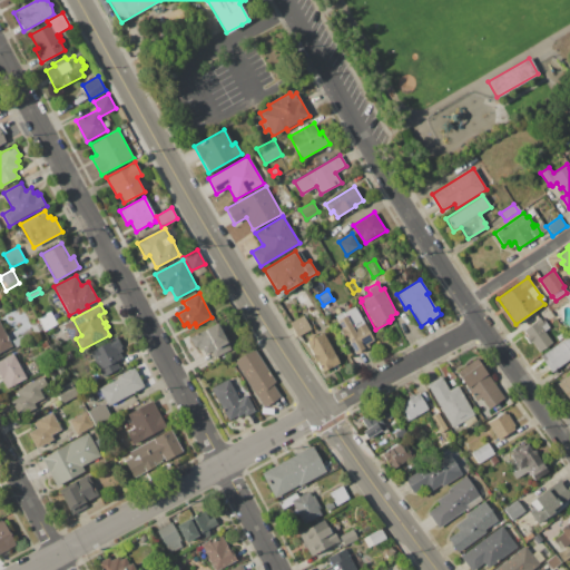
[(362,350),(355,354),(347,341),(345,342),(338,330),(341,328),(334,316),(344,311),(345,312),(355,306),(374,341),(367,344),(370,347),(363,351),(362,350)]
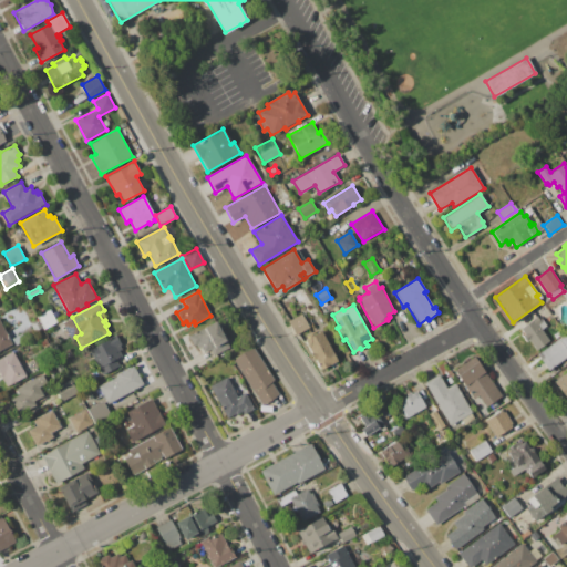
[(37,317),(51,309),(58,322),(55,323),(50,327),(44,330),(43,328),(39,320),(37,317)]
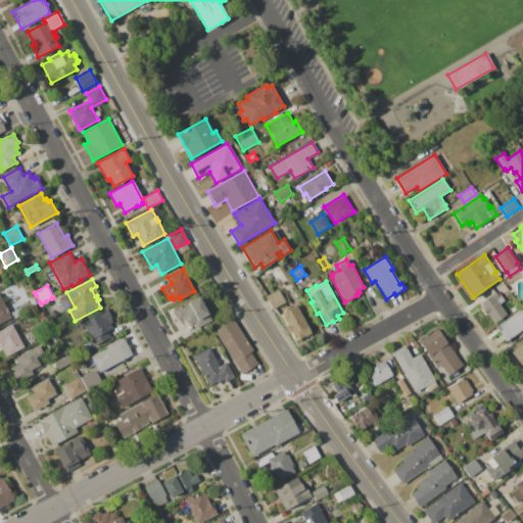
[(266,296),(279,289),(285,302),(272,310),(266,296)]
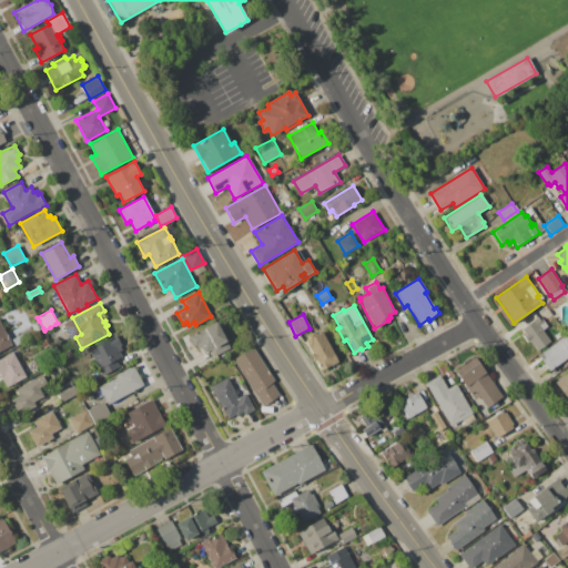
[(543,330),(550,342),(537,351),(521,328),(538,317),(539,320),(543,317),(548,326),(543,330)]
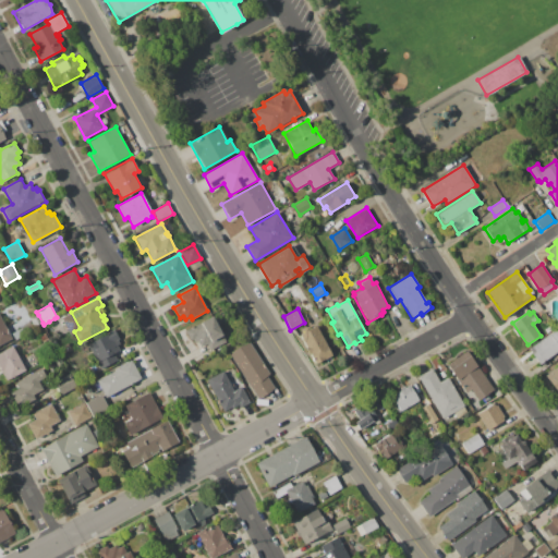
[(31,319),(38,315),(43,323),(34,327),(31,319)]
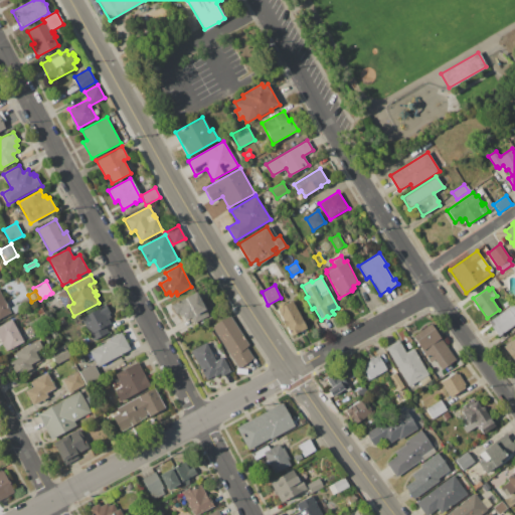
[(0,292),(11,313),(10,314),(11,316),(0,322),(0,292)]
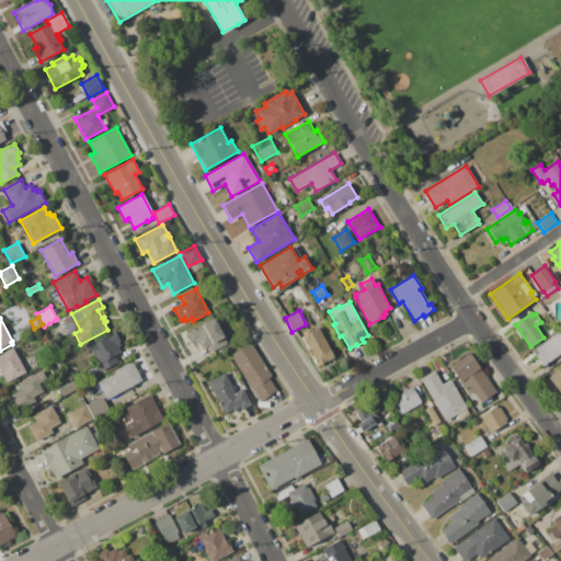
[(186,332),(214,318),(228,343),(212,353),(207,345),(202,348),(198,343),(196,344),(194,342),(192,343),(186,332)]
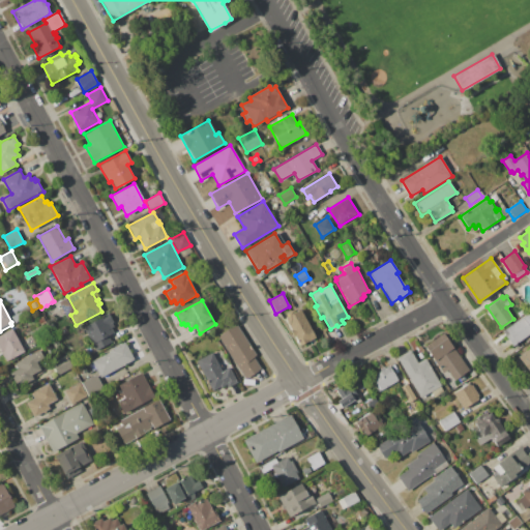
[(308,343),(301,347),(295,335),(293,336),(290,329),(291,328),(286,317),(301,308),(316,337),(308,342),(308,343)]
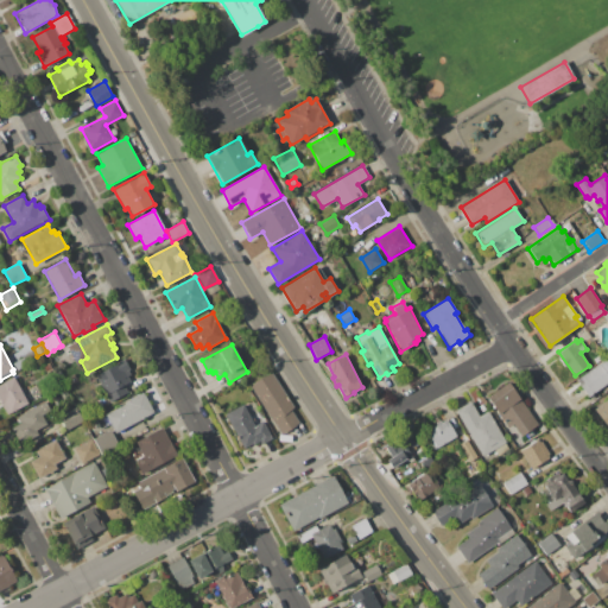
[(593,359),(599,355),(602,361),(597,365),(593,359)]
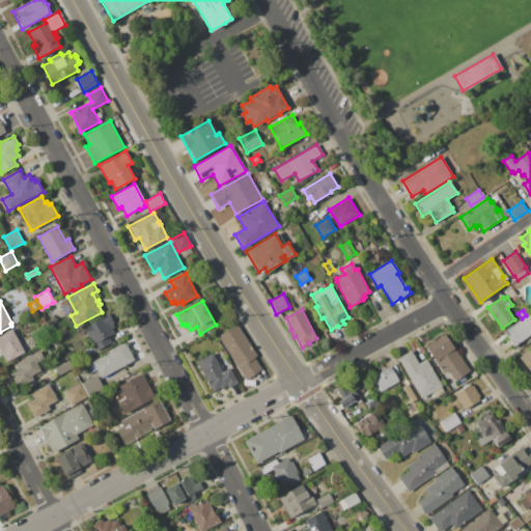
[(11,316),(22,311),(25,317),(16,323),(11,316)]
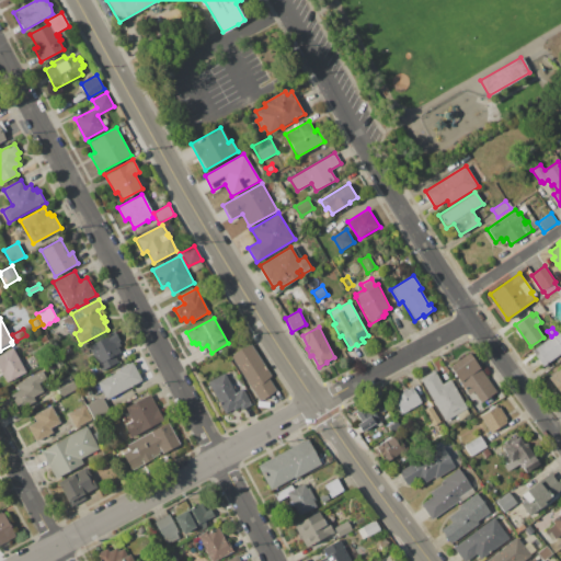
[(560,353),(542,366),(531,351),(551,336),(556,333),(560,330),(560,353)]
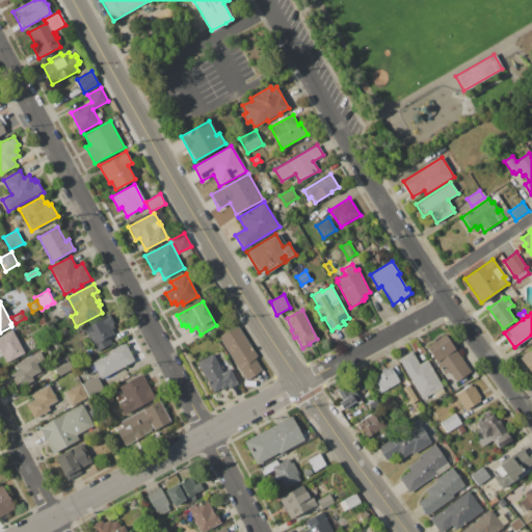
[(114,334),(109,337),(112,343),(97,351),(83,327),(109,314),(114,323),(112,324),(114,327),(111,329),(114,334)]
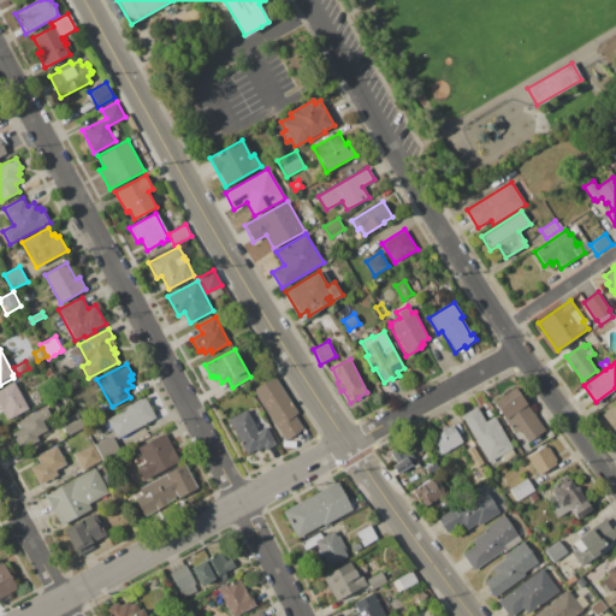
[(51,367),(54,374),(45,379),(41,372),(51,367)]
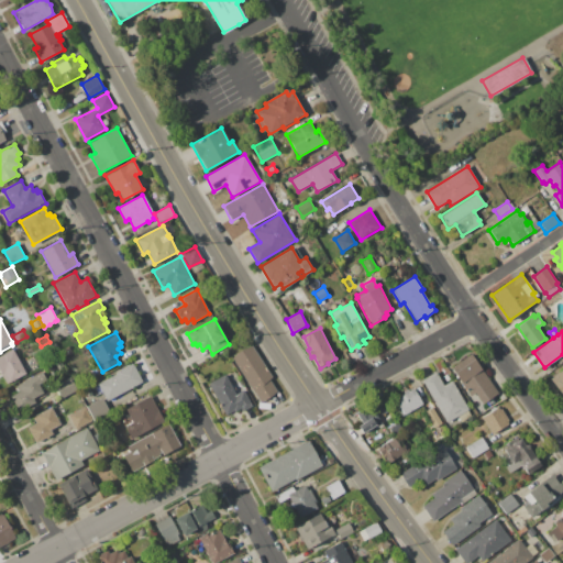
[(232,357),(241,350),(252,345),(273,377),(269,379),(277,392),(269,398),(261,401),(232,357)]
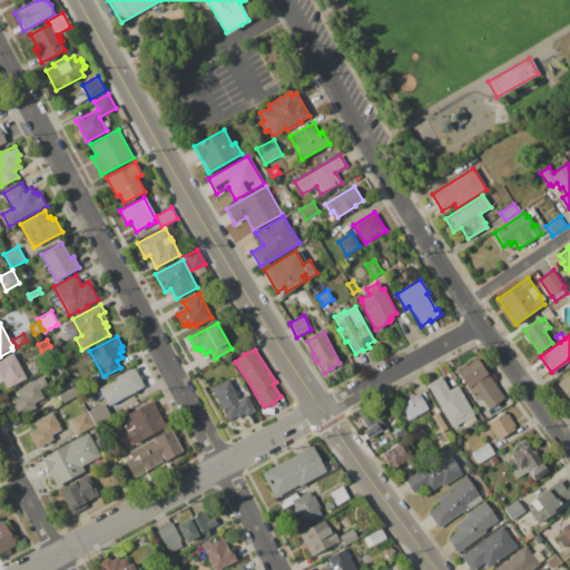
[(0,375),(0,360),(13,353),(27,379),(7,389),(0,375)]
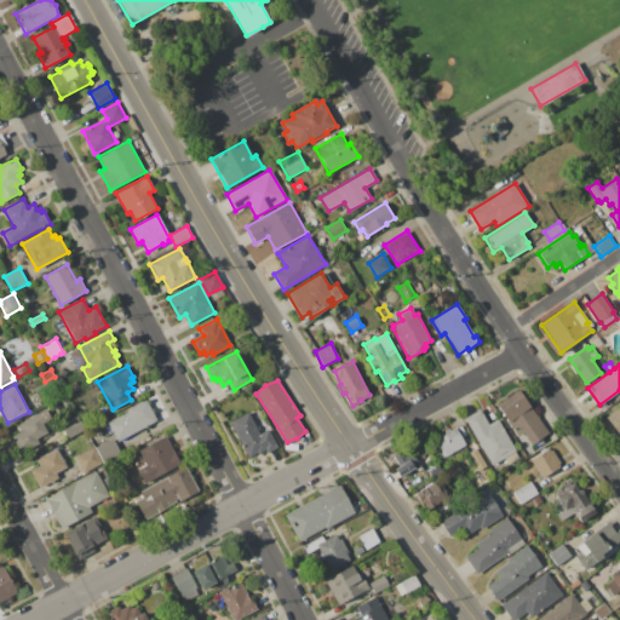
[(549,432),(532,445),(524,432),(518,437),(495,405),(518,389),(549,432)]
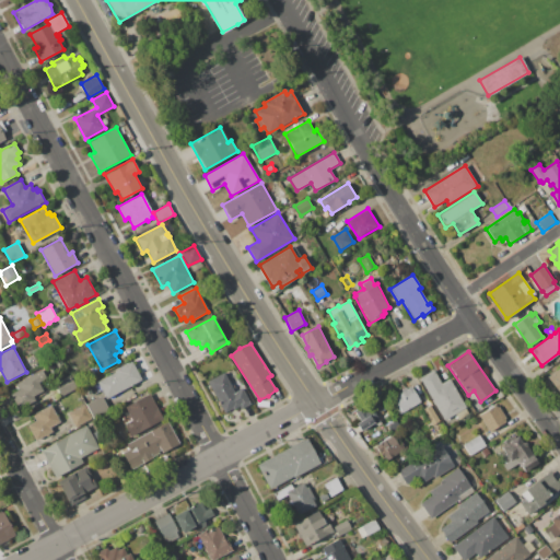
[(116,370),(131,361),(141,380),(106,398),(96,382),(116,371),(116,370)]
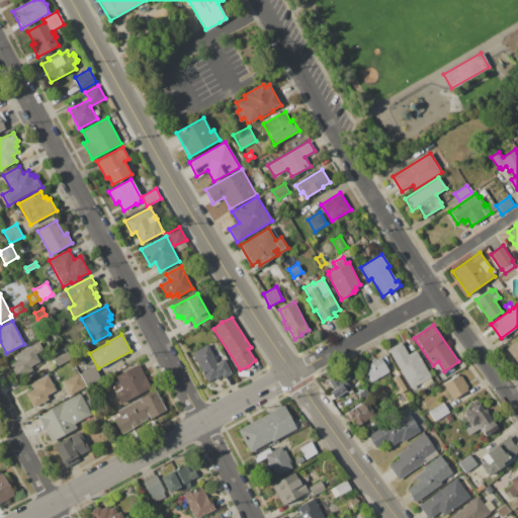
[(517,365),(506,348),(517,339),(517,365)]
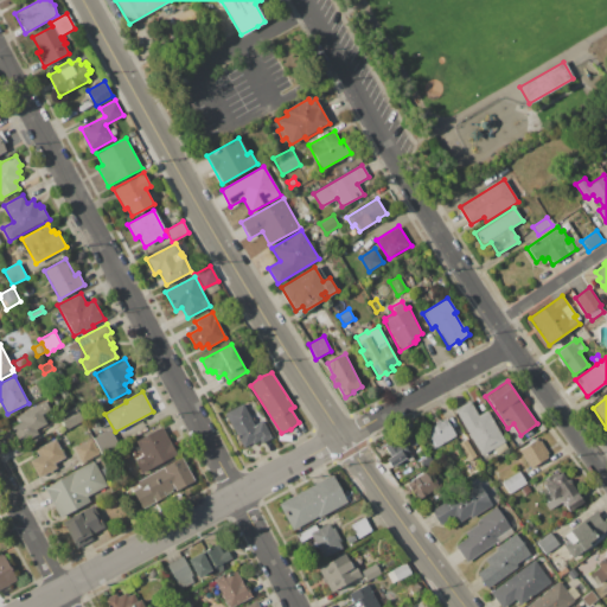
[(12,427),(20,422),(17,415),(45,401),(51,410),(43,415),(46,423),(19,438),(12,427)]
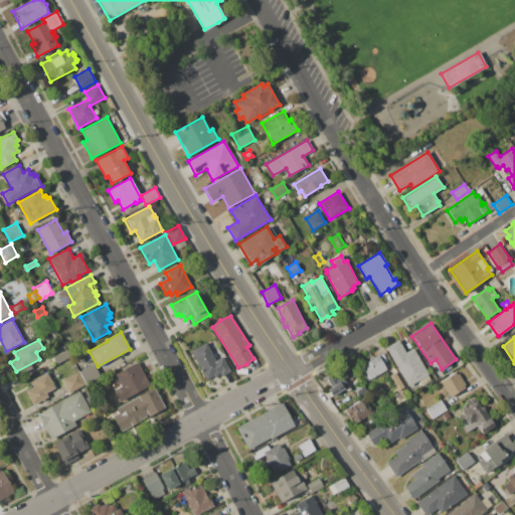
[(385,347),(398,340),(405,352),(413,348),(428,374),(407,387),(385,347)]
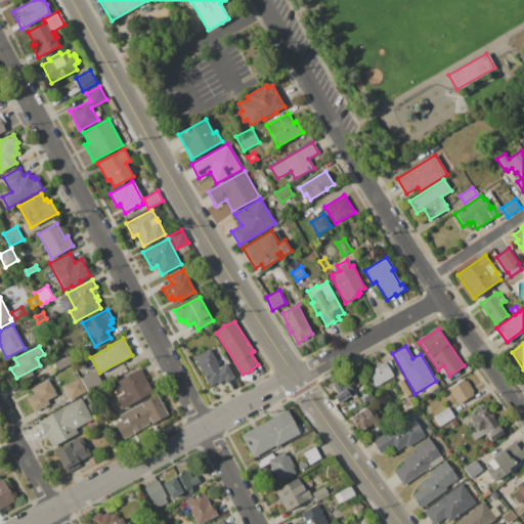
[(224,380),(211,387),(194,356),(210,348),(219,366),(226,363),(234,378),(226,383),(224,380)]
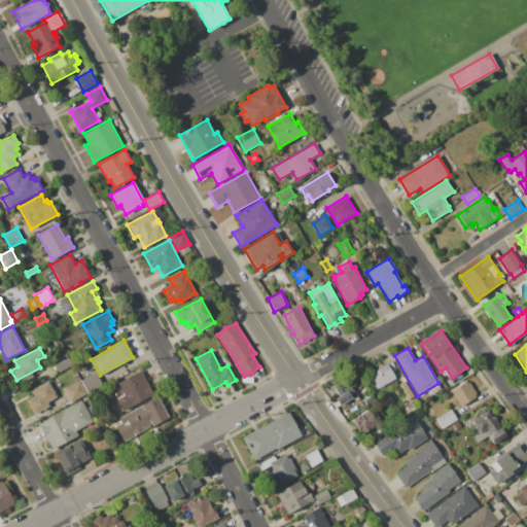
[(65,352),(72,365),(58,373),(50,360),(65,352)]
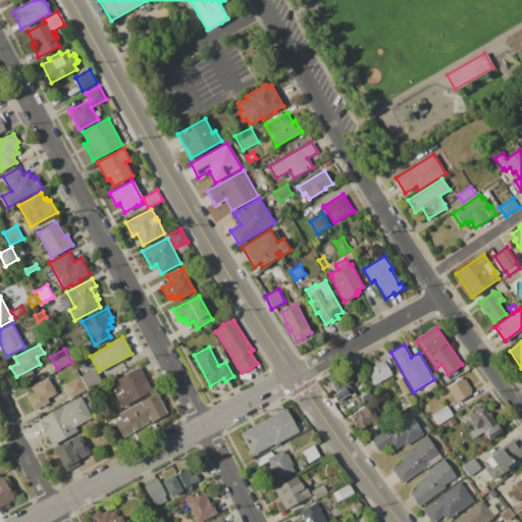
[(373,363),(378,361),(379,363),(384,360),(392,374),(374,384),(366,371),(374,366),(373,363)]
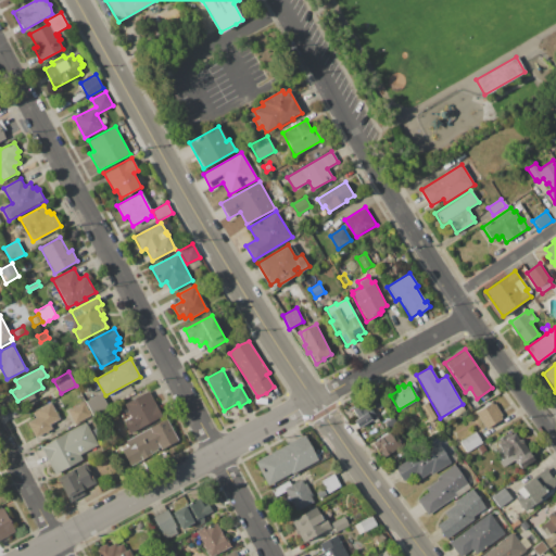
[(127,419),(123,409),(126,407),(125,404),(149,391),(163,416),(129,434),(123,421),(127,419)]
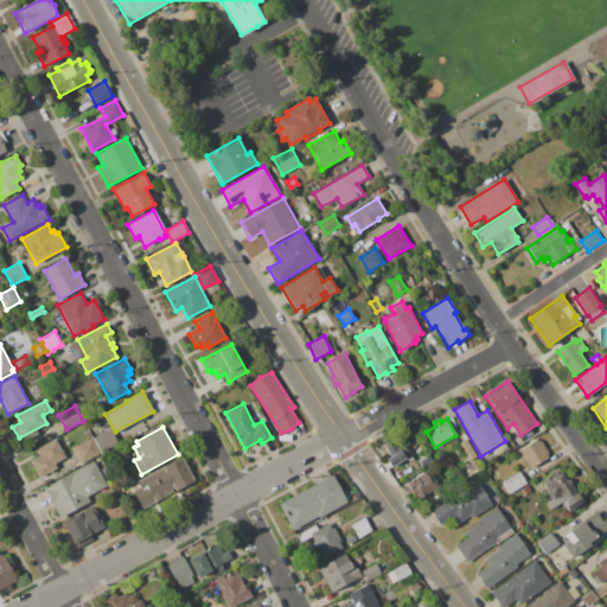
[(110,429),(119,445),(102,454),(94,438),(110,429)]
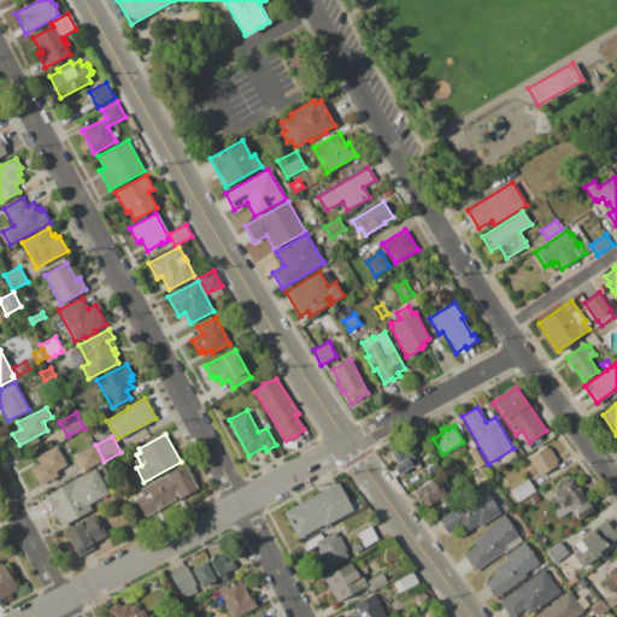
[(416,442),(422,452),(418,454),(416,452),(413,454),(421,466),(415,470),(412,466),(398,476),(392,466),(397,464),(391,456),(406,445),(409,447),(416,442)]
